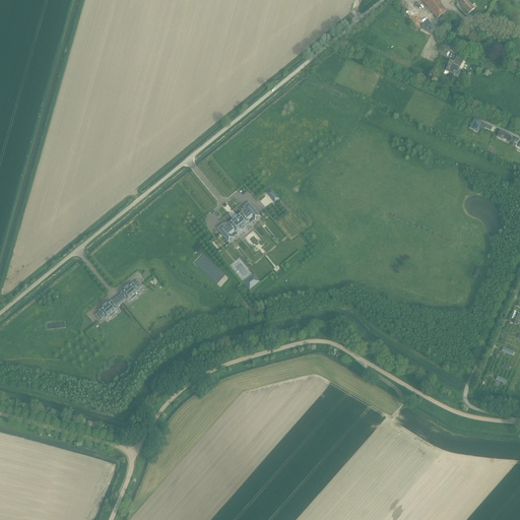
[(421,0),(437,18),(446,10),(438,0),(421,0)]
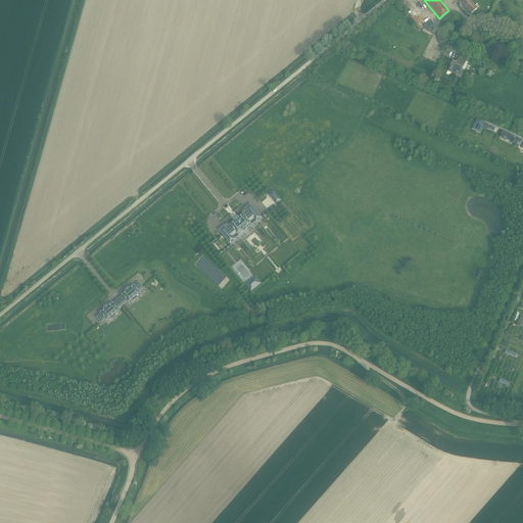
[(471,13),(477,8),(470,0),(461,0),(463,2),(462,3),(471,13)]
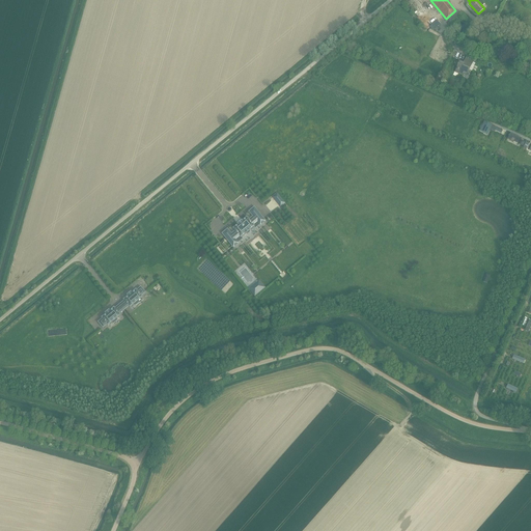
[(458,64),(456,70),(459,71),(458,74),(463,76),(464,73),(468,75),(473,61),(470,60),(467,58),(466,61),(464,66),(458,64)]
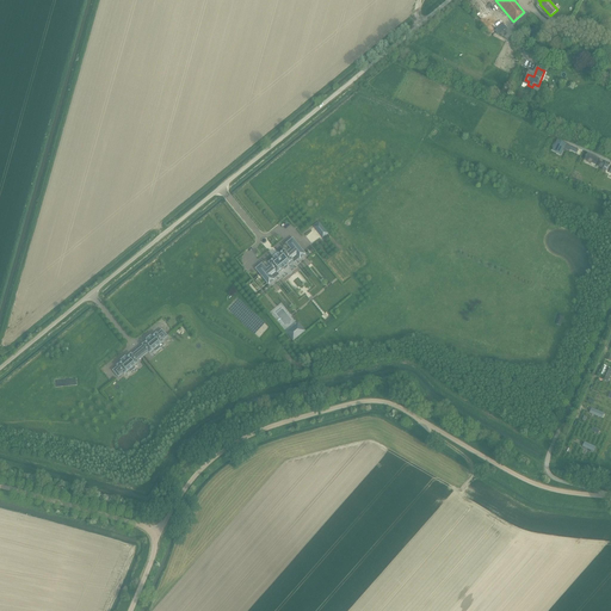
[(556,141),(551,150),(556,153),(557,152),(562,153),(566,144),(556,141)]
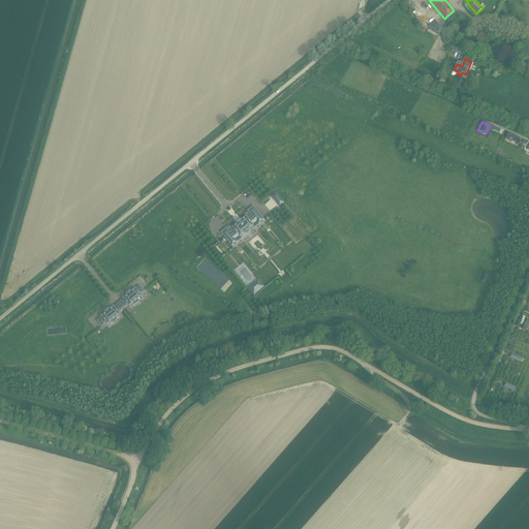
[(507,133),(505,138),(508,141),(510,138),(512,139),(511,142),(516,144),(518,137),(507,133)]
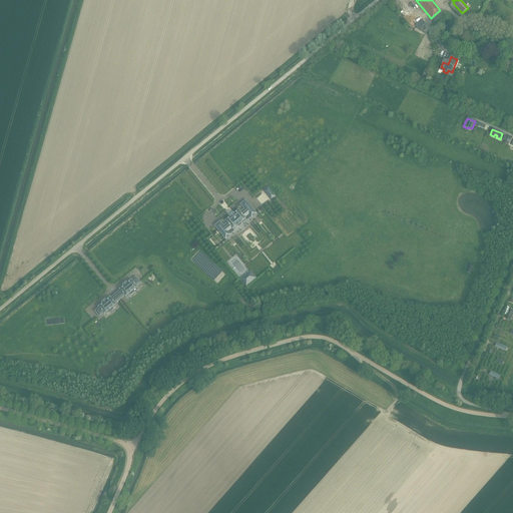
[(276,196),(270,189),(266,192),(271,200),(276,196)]
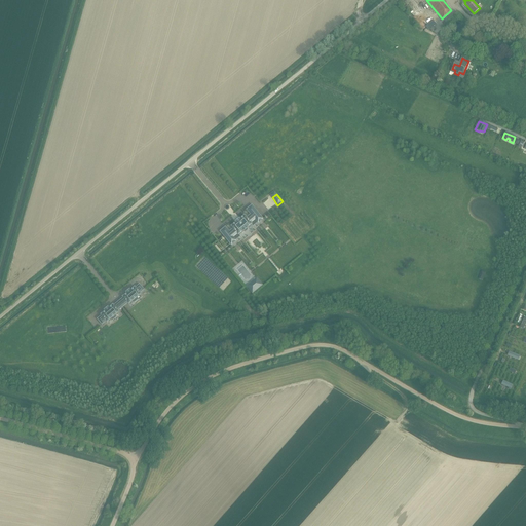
[(225,227),(220,231),(231,246),(236,240),(234,237),(238,234),(238,235),(243,231),(246,231),(247,230),(248,228),(252,224),(252,223),(255,220),(258,223),(263,219),(252,205),(247,210),(251,215),(247,218),(245,215),(240,219),(239,219),(235,222),(236,222),(231,226),(233,228),(229,231),(225,227)]
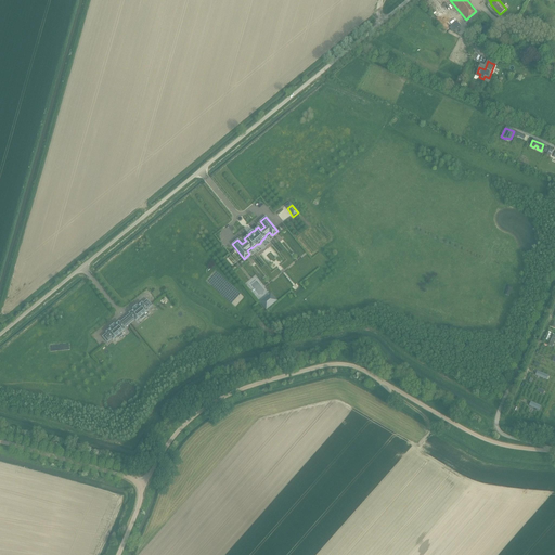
[(270,287),(257,271),(247,280),(260,295),(270,287)]
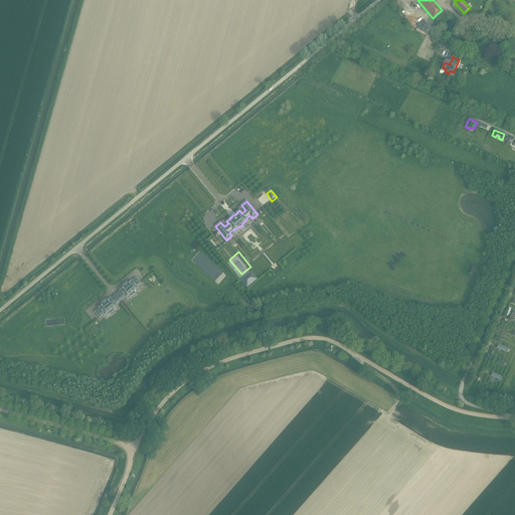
[(116,296),(120,301),(125,297),(126,298),(130,294),(131,296),(135,293),(133,292),(137,288),(137,287),(140,284),(136,279),(132,282),(132,281),(120,291),(121,292),(116,296)]
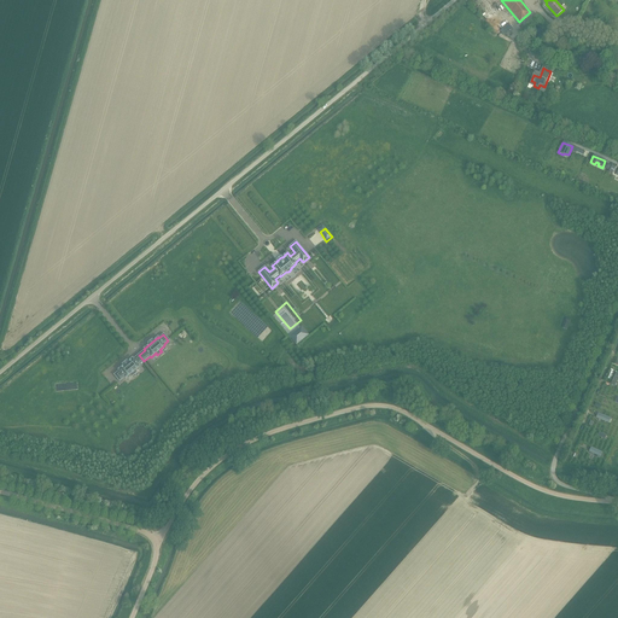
[(120,371),(115,374),(120,380),(124,377),(124,378),(130,374),(132,375),(132,377),(136,373),(135,372),(135,373),(134,371),(139,367),(138,366),(144,361),(139,355),(133,360),(132,359),(118,369),(120,371)]
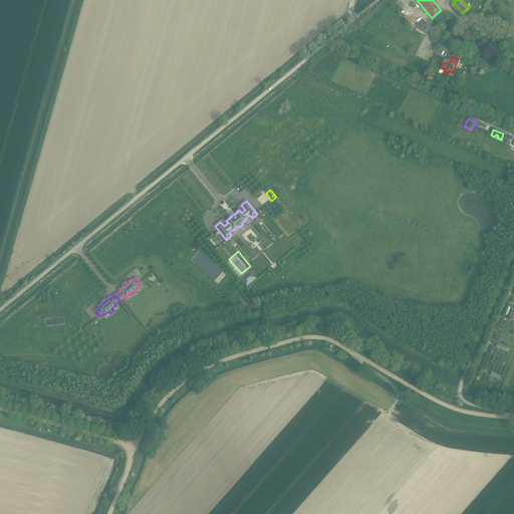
[(497,343),(495,347),(506,352),(508,347),(497,343)]
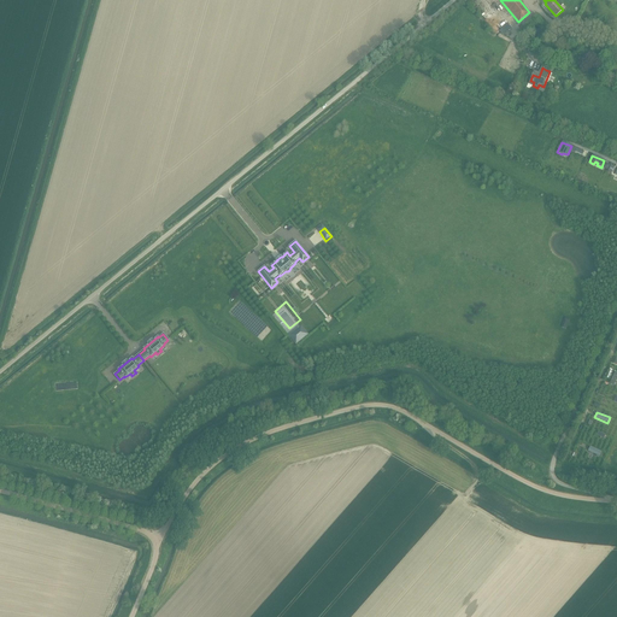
[(589,446),(587,451),(599,457),(601,452),(589,446)]
